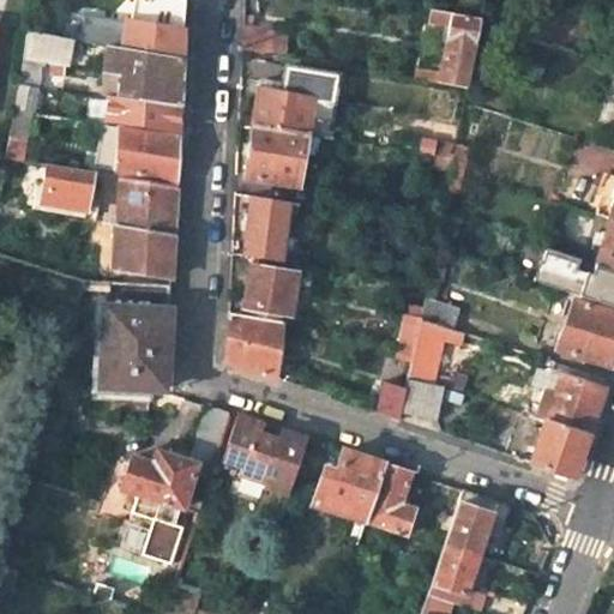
[(149,0),(145,25),(127,23),(126,49),(184,58),(186,0),(149,0)]
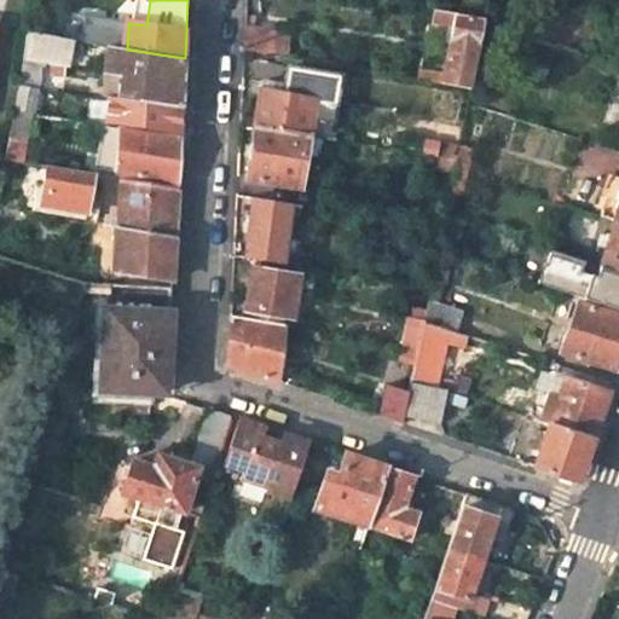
[(482,28),(485,18),(433,9),(431,19),(451,23),(443,68),(421,64),(417,80),(470,91),(482,28)]
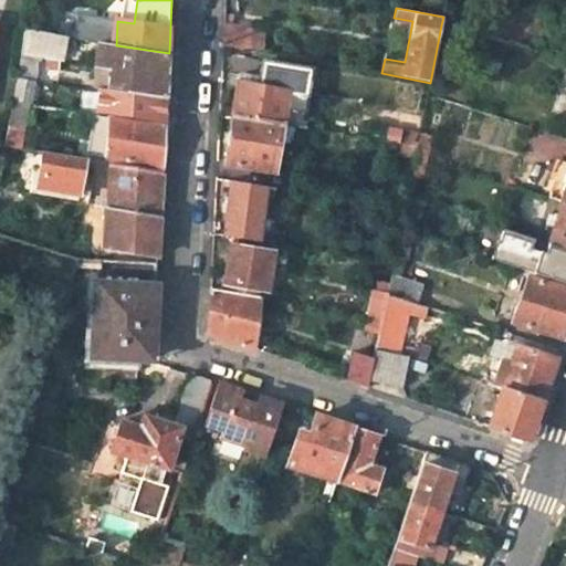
[(244,24),(226,21),(223,45),(242,49),(244,24)]
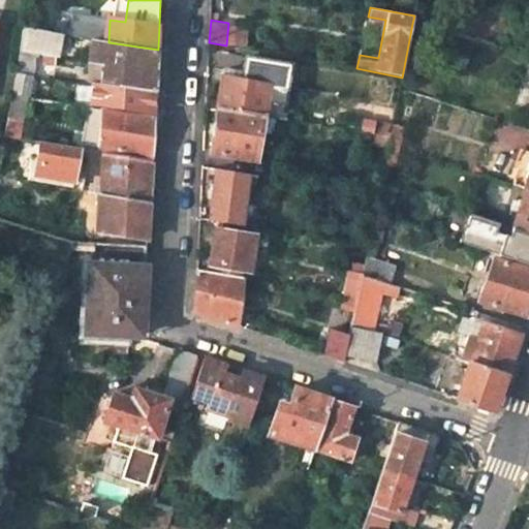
[(412,24),(402,78),(401,85),(410,87),(422,27),(412,24)]
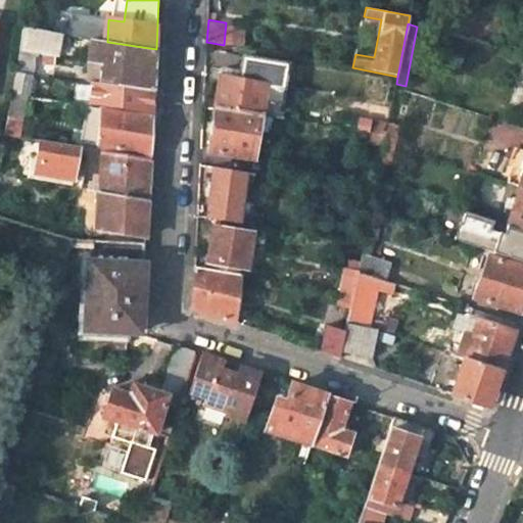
[(53,56),(57,34),(21,29),(17,50),(53,56)]
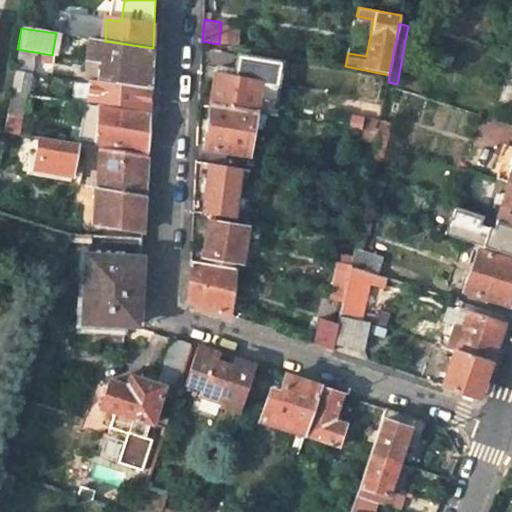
[(104,54),(103,63),(152,70),(153,59),(153,48),(105,41),(92,39),(90,52),(104,54)]
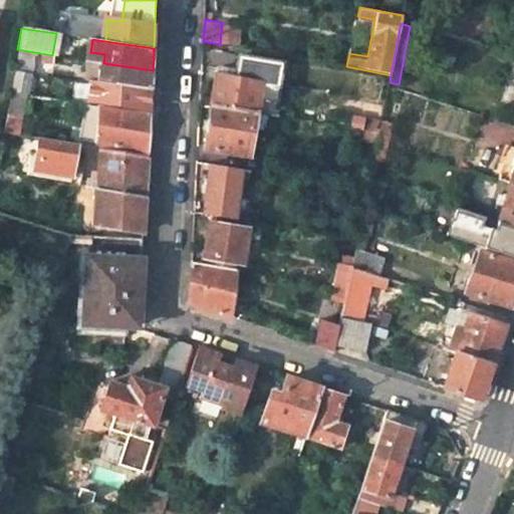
[(51,63),(52,55),(17,49),(13,69),(29,71),(31,60),(51,63)]
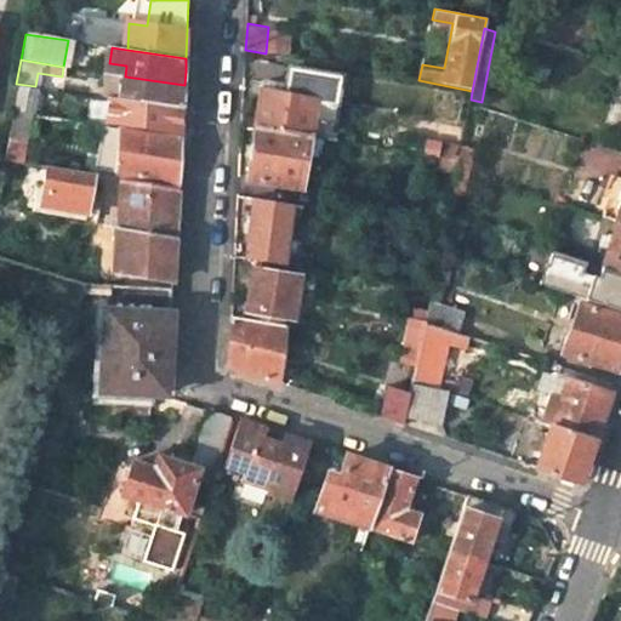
[(265,80),(257,124),(312,134),(317,103),(340,106),(345,74),(291,66),(288,84),(265,80)]
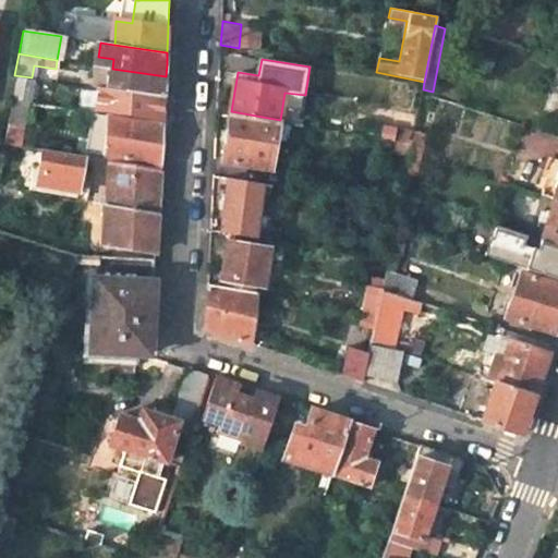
[(112,69),(110,89),(165,97),(165,87),(166,76),(112,69)]
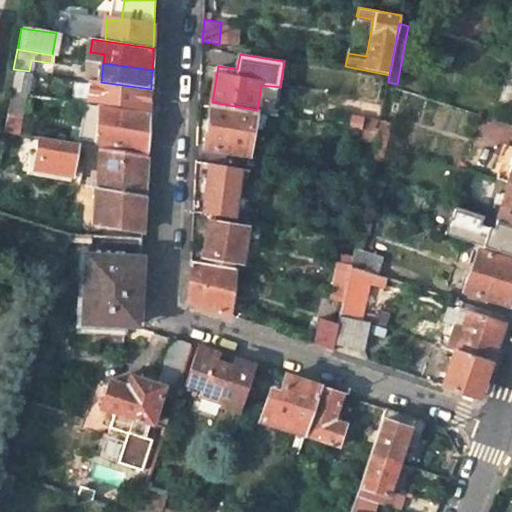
[(9,93),(25,95),(29,71),(13,69),(9,93)]
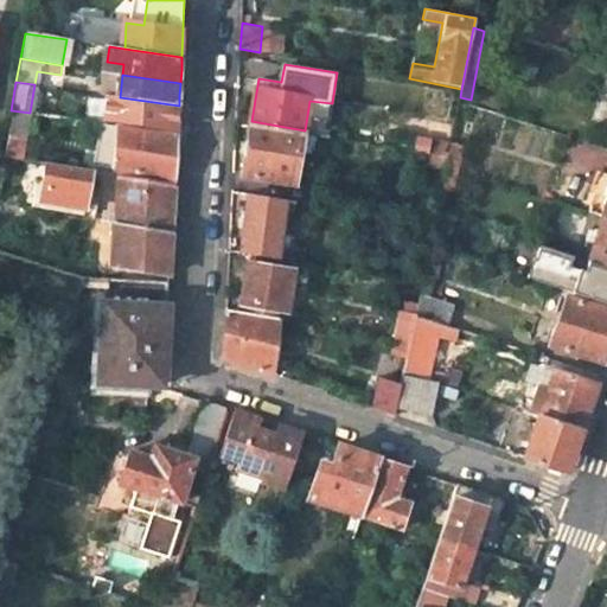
[(179,106),(120,97),(109,95),(107,119),(178,129),(178,117),(179,106)]
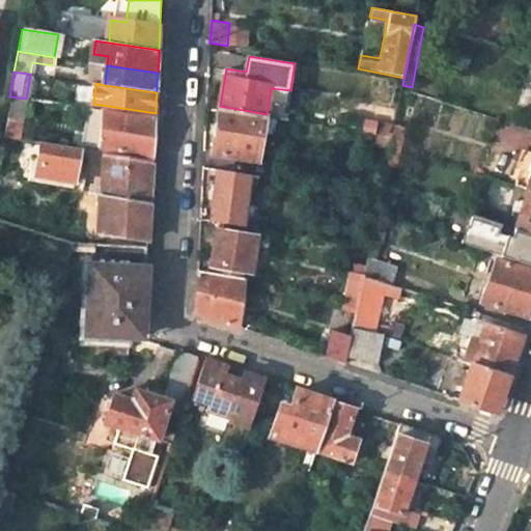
[(22,118),(26,99),(9,96),(6,116),(22,118)]
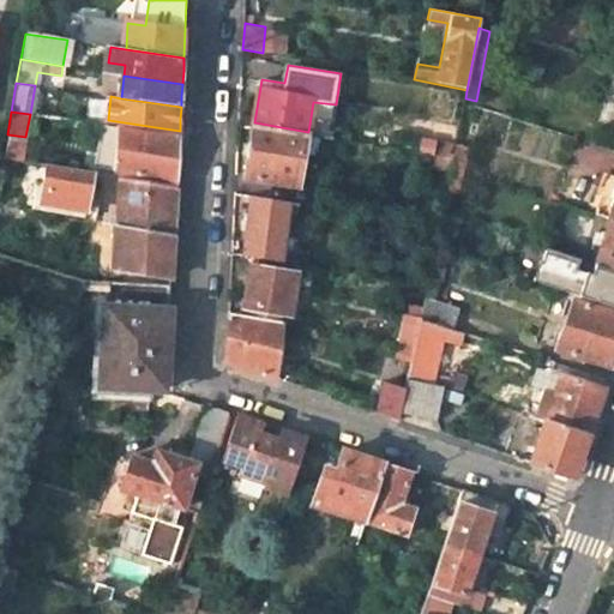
[(254,122),(247,175),(299,185),(308,132),(254,122)]
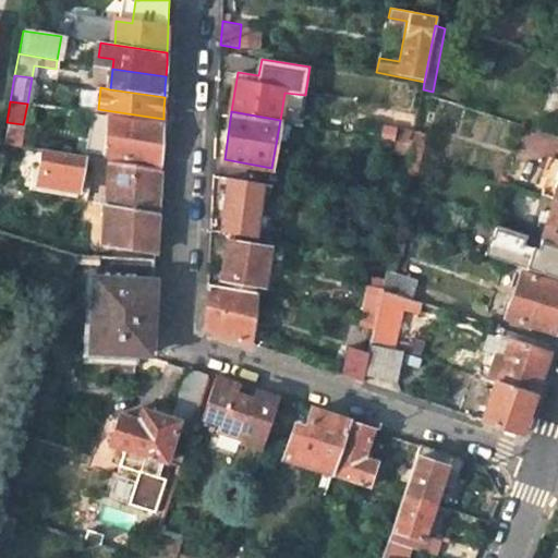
[(110,117),(107,156),(161,164),(162,144),(164,124),(110,117)]
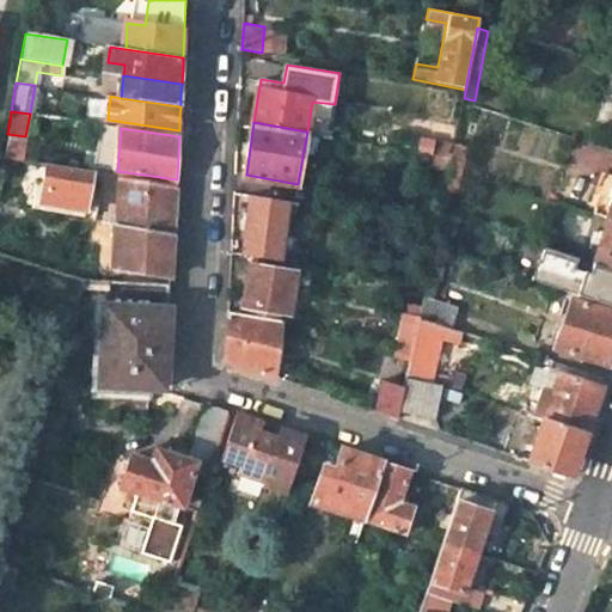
[(4,157),(22,160),(25,136),(7,134),(4,157)]
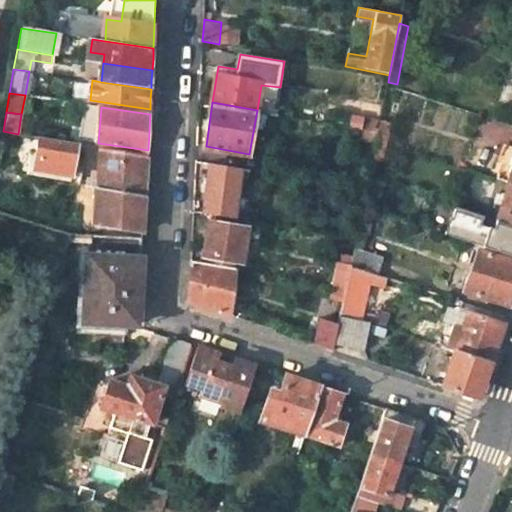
[(378,132),(381,119),(364,116),(361,129),(378,132)]
